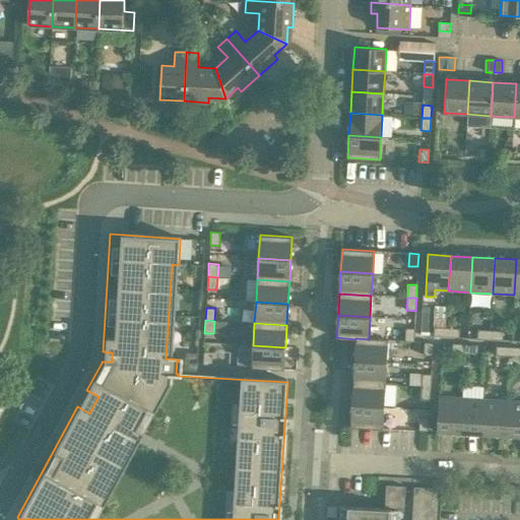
[(446,337),(446,328),(434,327),(433,336),(446,337)]
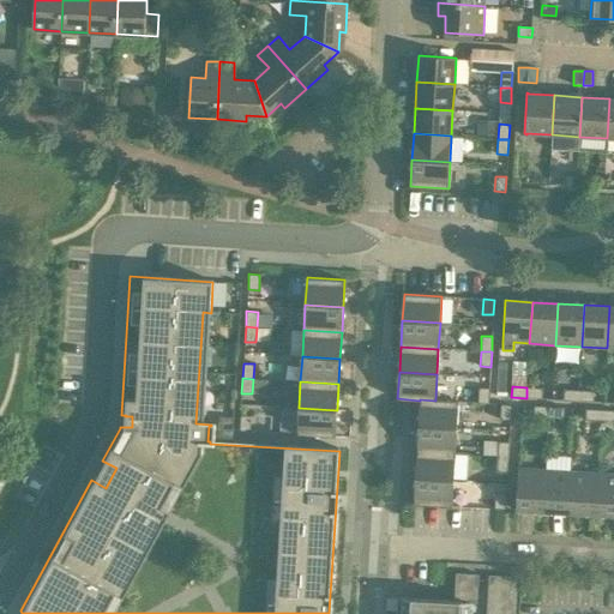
[(477,403),(488,403),(489,389),(479,387),(477,403)]
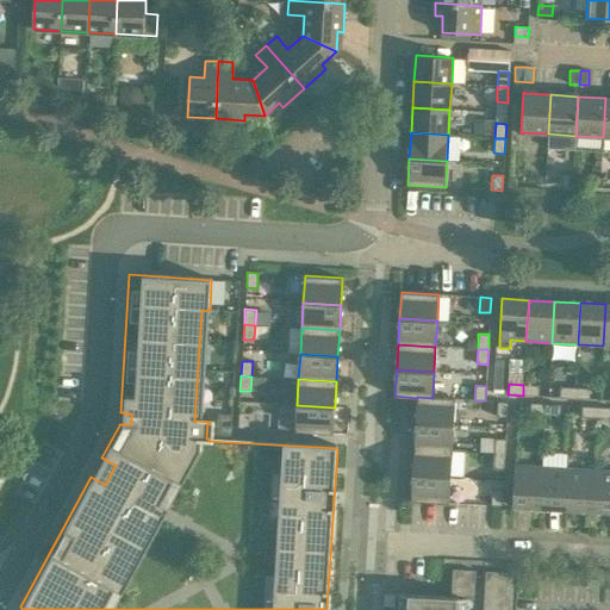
[(523,385),(523,396),(539,396),(539,385),(523,385)]
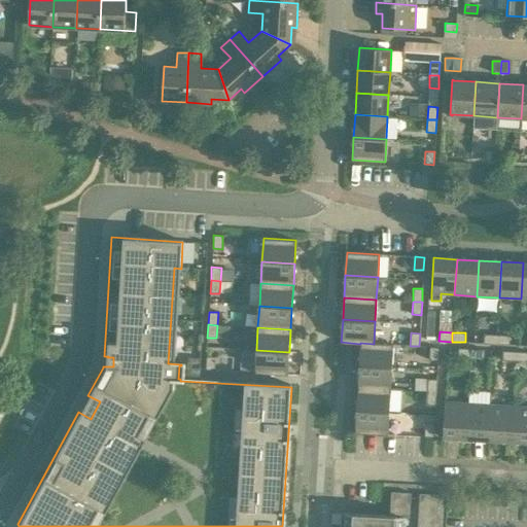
[(496,344),(496,335),(484,335),(483,344),(496,344)]
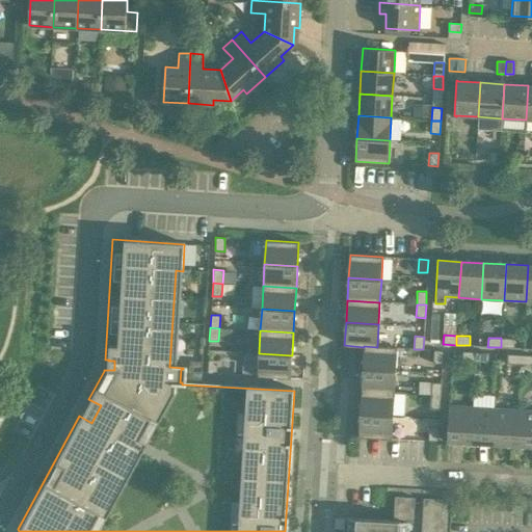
[(501,338),(501,347),(513,348),(514,339),(501,338)]
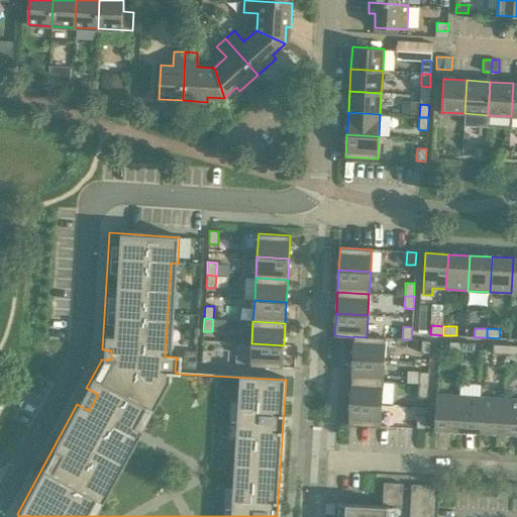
[(352,358),(385,359),(386,337),(367,336),(367,337),(353,336),(353,337),(352,358)]
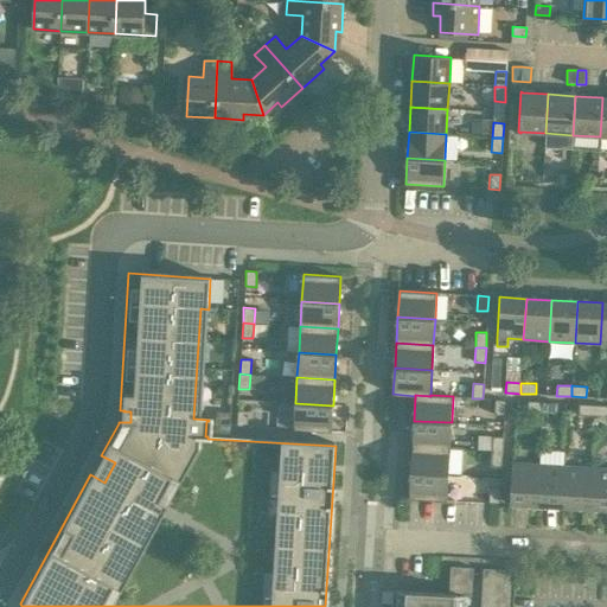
[(505,401),(494,400),(493,415),(504,415),(505,401)]
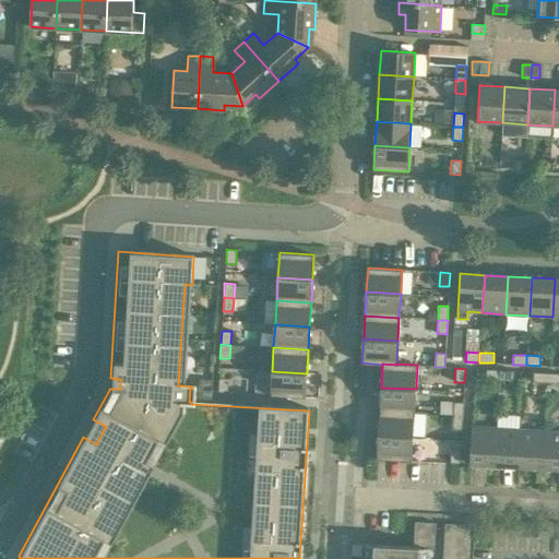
[(499,380),(499,370),(486,369),(485,379),(499,380)]
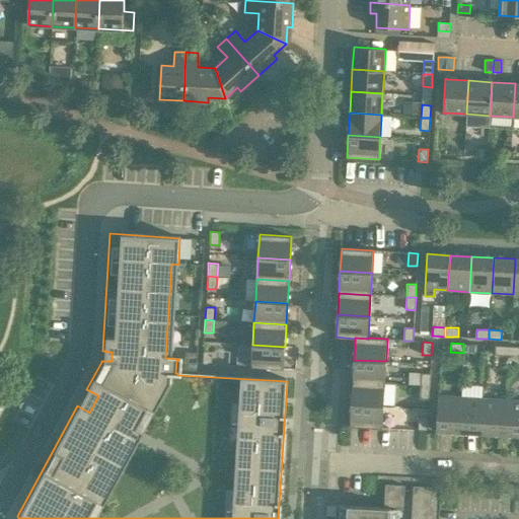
[(463,344),(463,353),(476,354),(476,345),(463,344)]
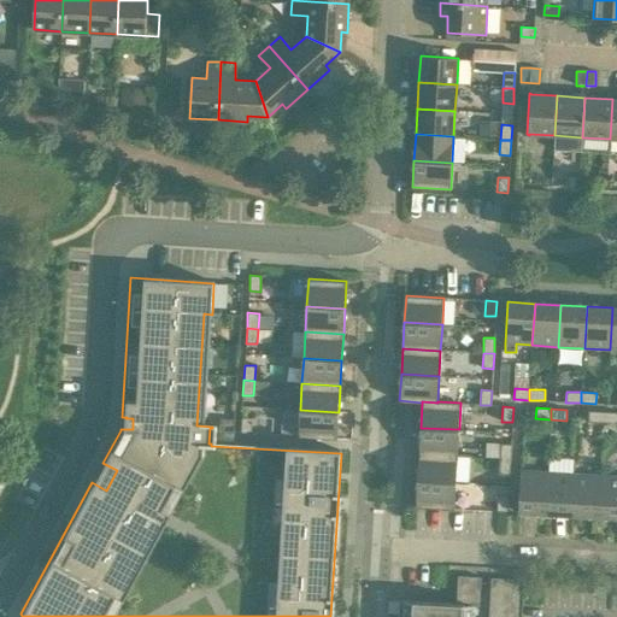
[(336,439),(339,412),(300,410),(299,436),(336,439)]
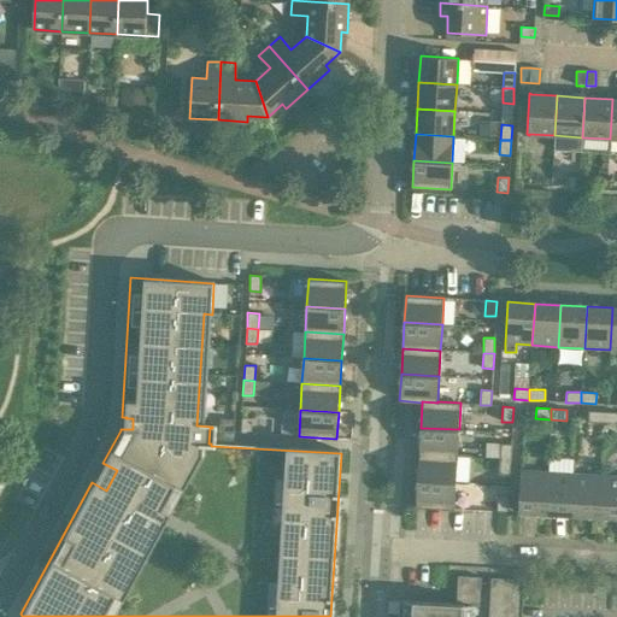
[(603,423),(603,412),(588,411),(587,422),(603,423)]
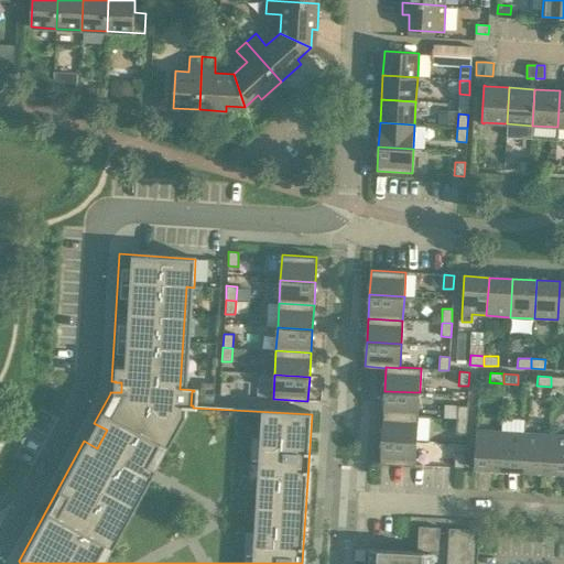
[(563,377),(551,377),(551,387),(563,387),(563,377)]
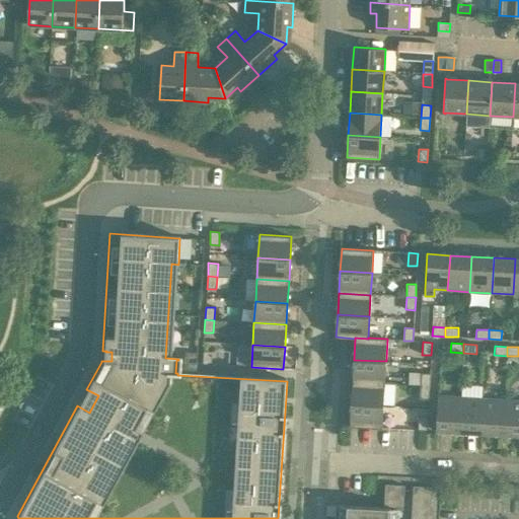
[(212,351),(203,351),(203,364),(211,364),(212,351)]
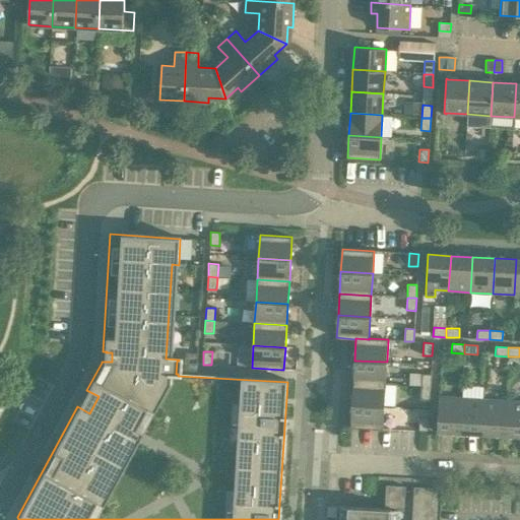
[(385,384),(387,362),(354,361),(353,382),(385,384)]
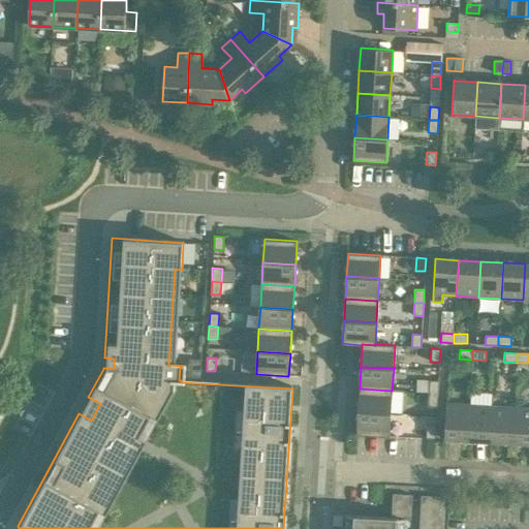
[(429,380),(429,393),(437,394),(438,380),(429,380)]
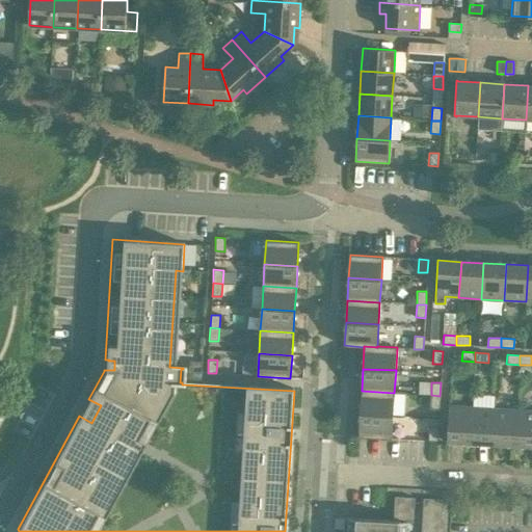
[(393,416),(394,393),(362,391),(360,414),(393,416)]
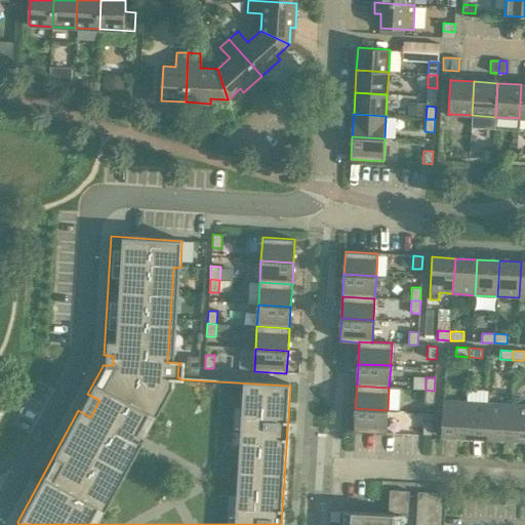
[(434,391),(426,390),(425,403),(434,404),(434,391)]
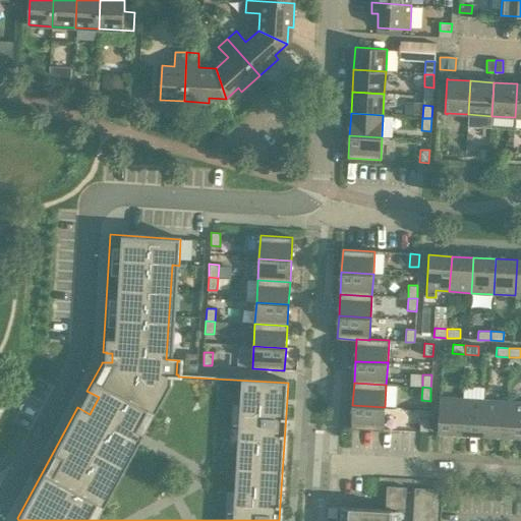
[(438,432),(460,433),(462,399),(440,397),(438,432)]
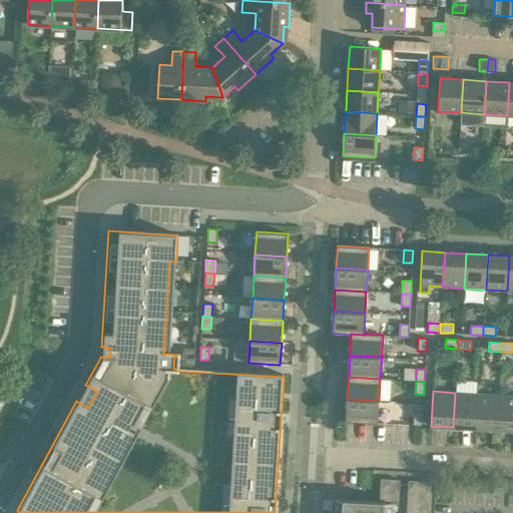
[(453,427),(475,429),(477,394),(455,393),(453,427)]
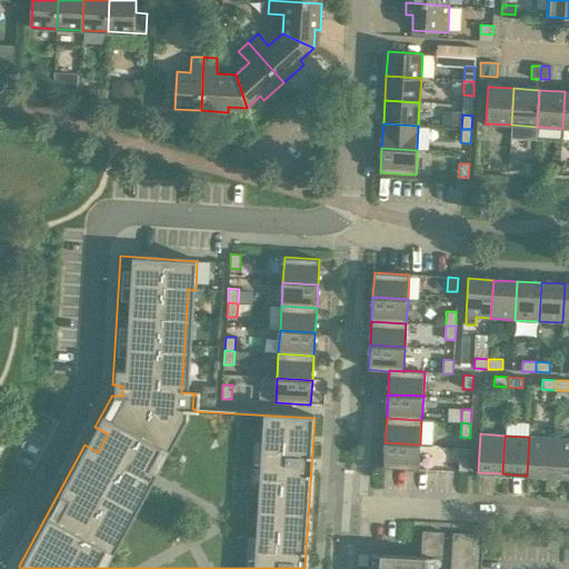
[(527,476),(550,477),(552,438),(529,437),(527,476)]
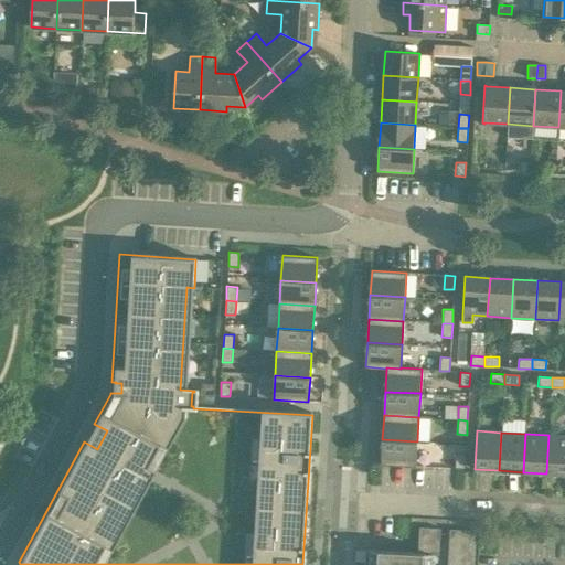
[(546,473),(564,475),(564,436),(548,435),(546,473)]
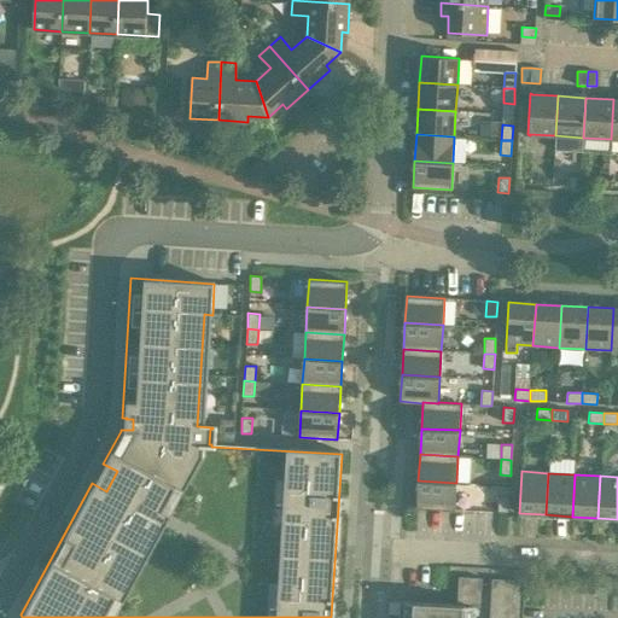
[(456,483),(418,481),(417,507),(455,509),(456,483)]
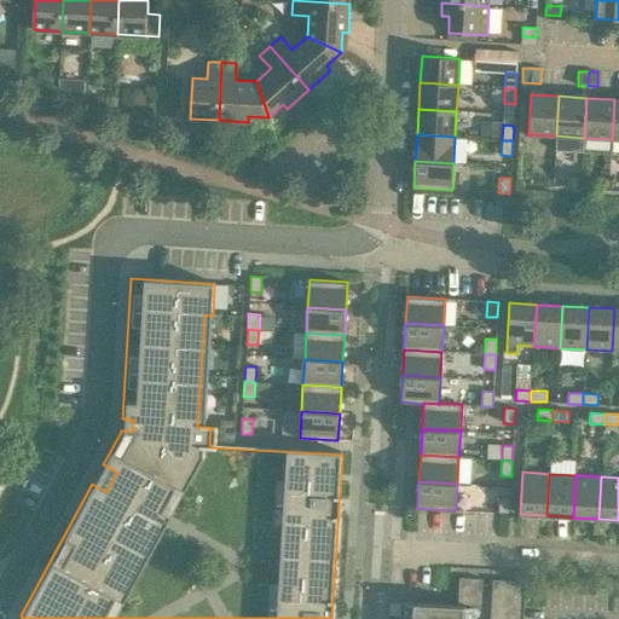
[(498,513),(499,513),(509,514),(509,498),(499,497),(498,513)]
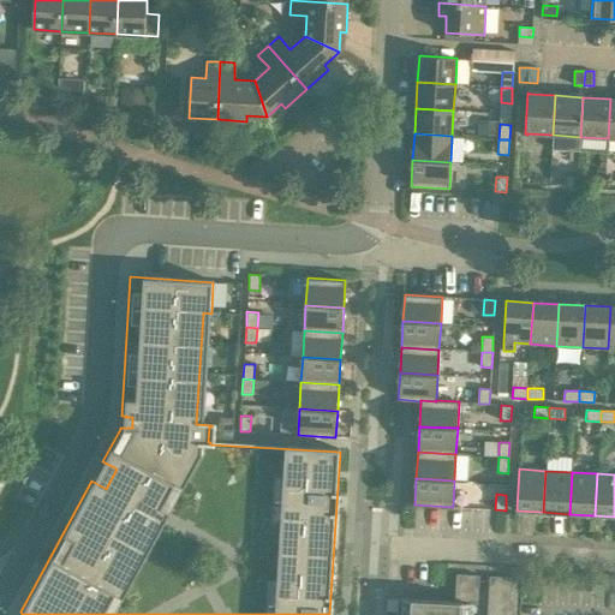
[(412,599),(410,614),(459,614),(461,603),(478,604),(479,575),(457,574),(454,602),(412,599)]
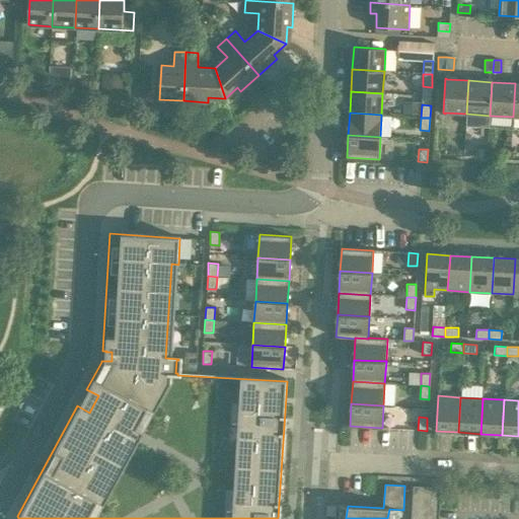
[(413,486),(411,518),(430,518),(432,487),(413,486)]
